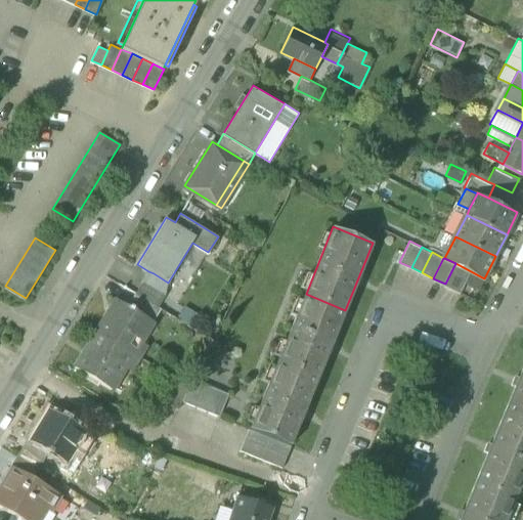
[(471,271),(455,263),(445,284),(461,292),(466,282),(471,271)]
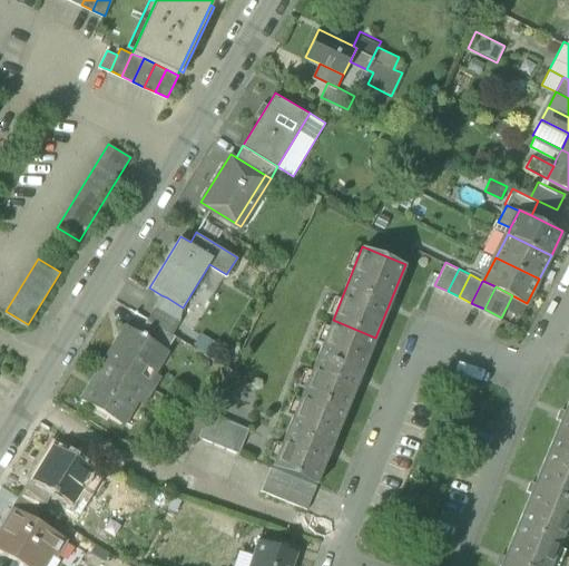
[(156,304),(160,308),(167,298),(162,295),(156,304)]
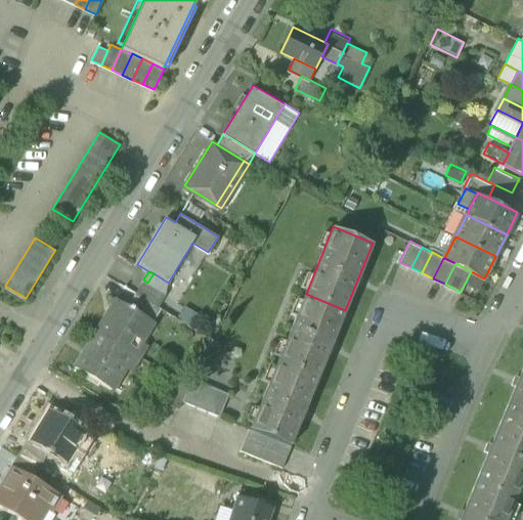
[(471,271),(466,282),(479,289),(484,278),(471,271)]
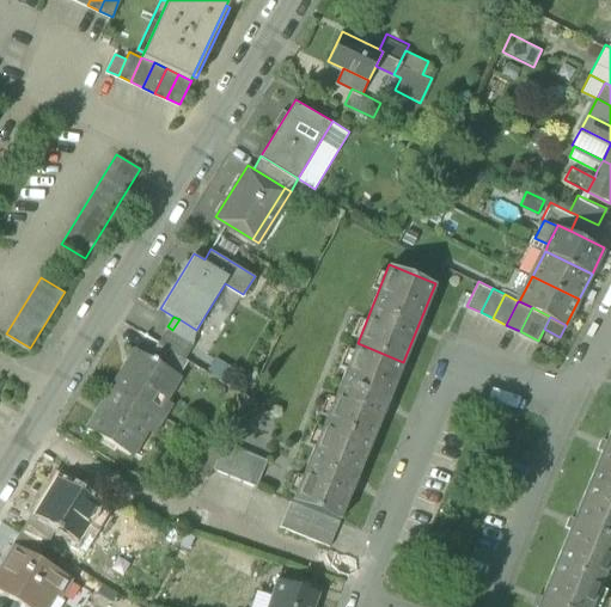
[(196,330),(179,319),(172,330),(190,341),(196,330)]
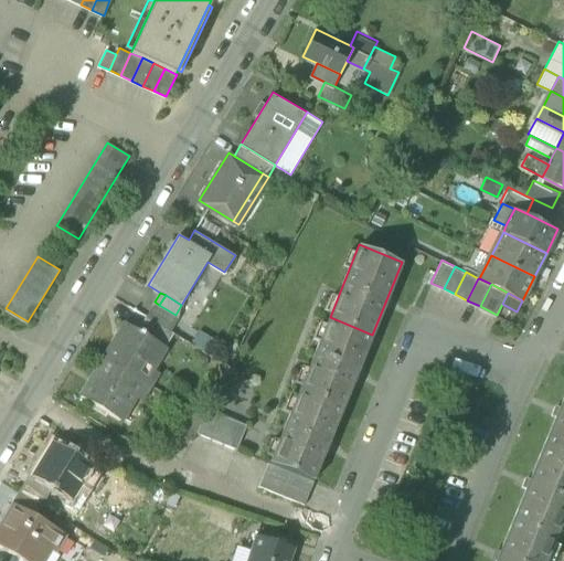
[(155,302),(147,315),(171,330),(179,317),(176,315),(159,305),(155,302)]
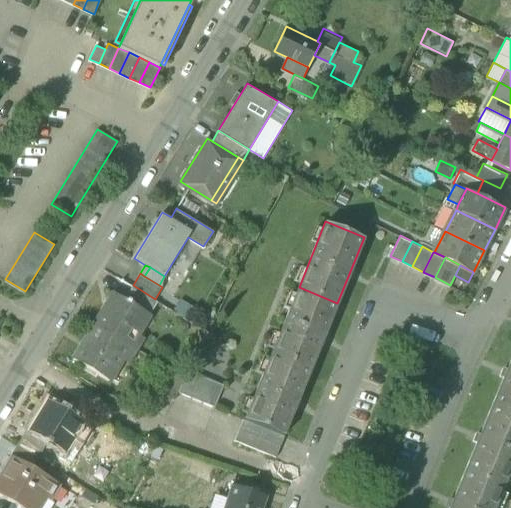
[(163,304),(155,299),(133,285),(125,298),(145,310),(143,312),(149,315),(154,318),(163,304)]
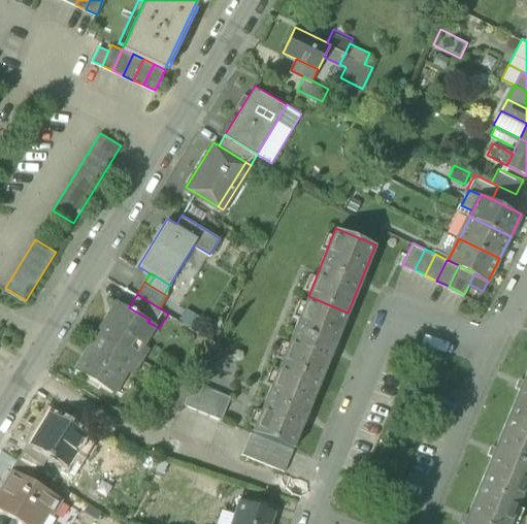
[(321,380),(348,313),(308,296),(281,363),(321,380)]
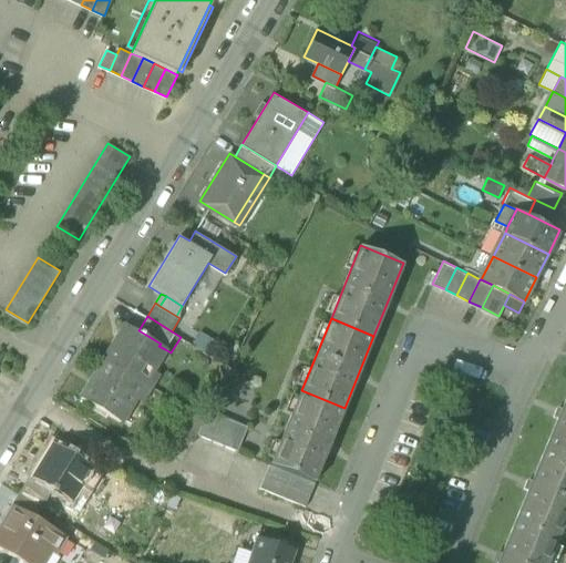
[(126,323),(104,358),(144,382),(151,386),(158,372),(153,369),(147,366),(158,346),(161,344),(139,330),(126,323)]
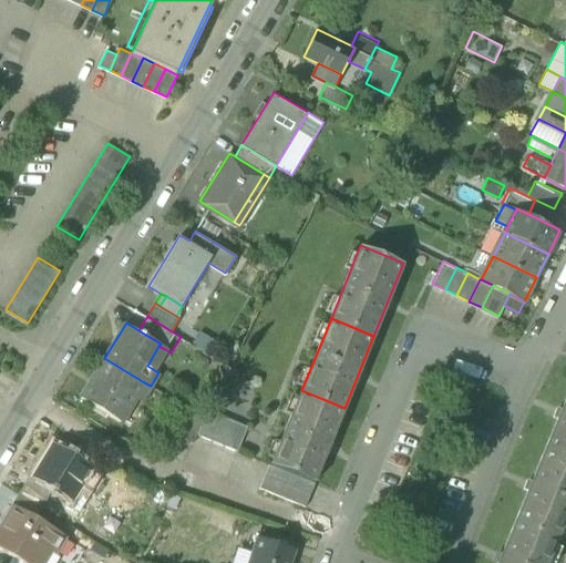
[(147,366),(153,369),(165,349),(158,346),(147,366)]
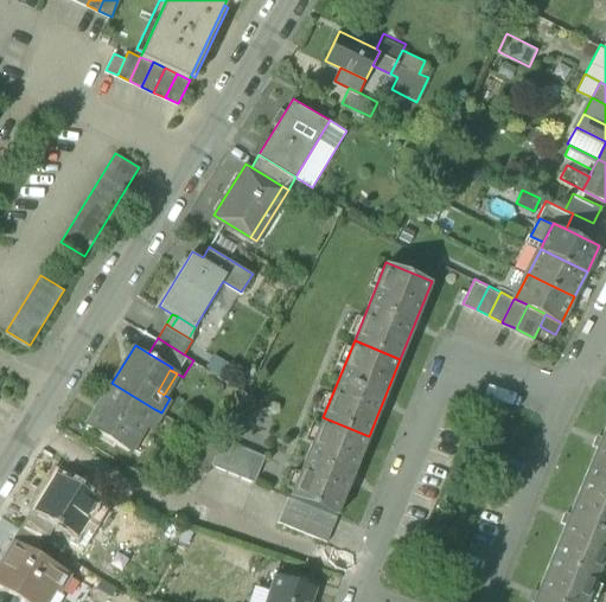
[(131,449),(154,409),(112,383),(88,423),(131,449)]
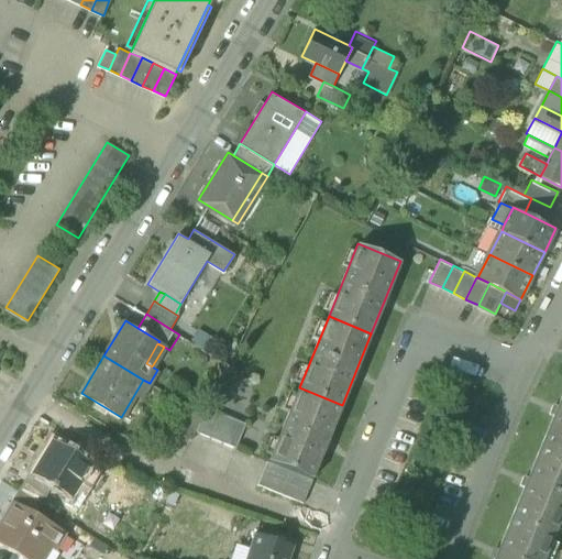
[(312,478),(342,405),(299,387),(270,460),(312,478)]
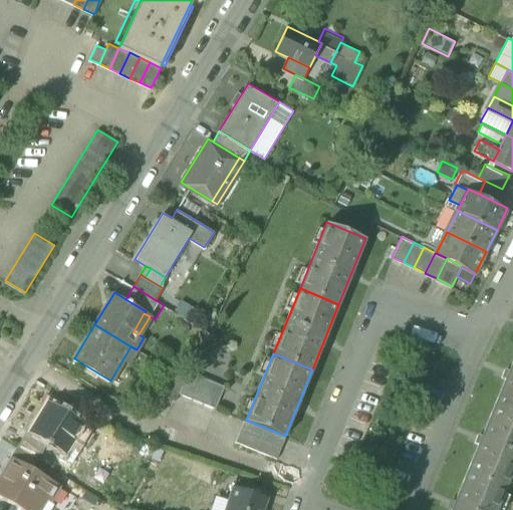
[(512,359),(494,406),(512,414),(512,359)]
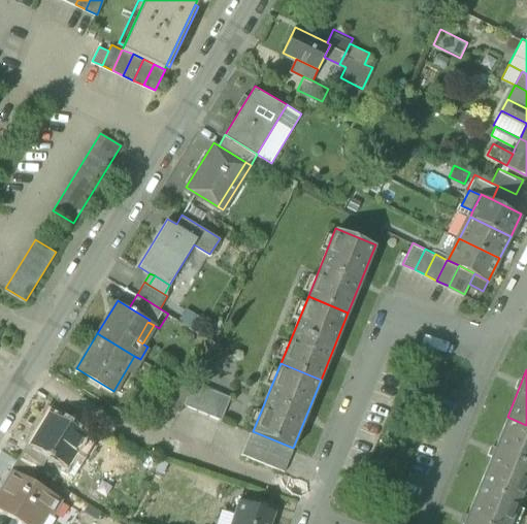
[(185,403),(223,419),(232,396),(196,381),(191,391),(166,375),(154,396),(180,413),(185,403)]
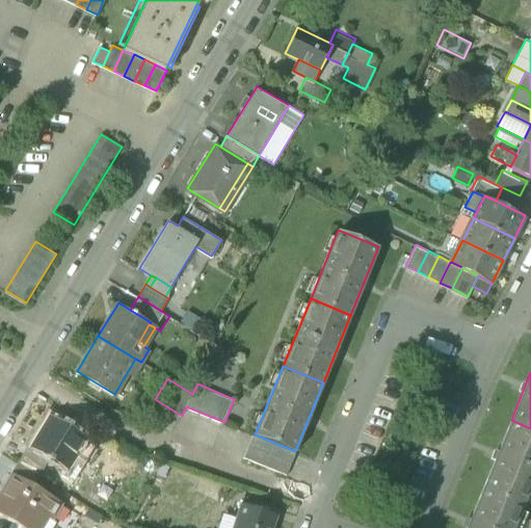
[(50,457),(64,467),(68,469),(76,455),(85,462),(96,444),(86,439),(87,437),(51,415),(31,446),(50,457)]
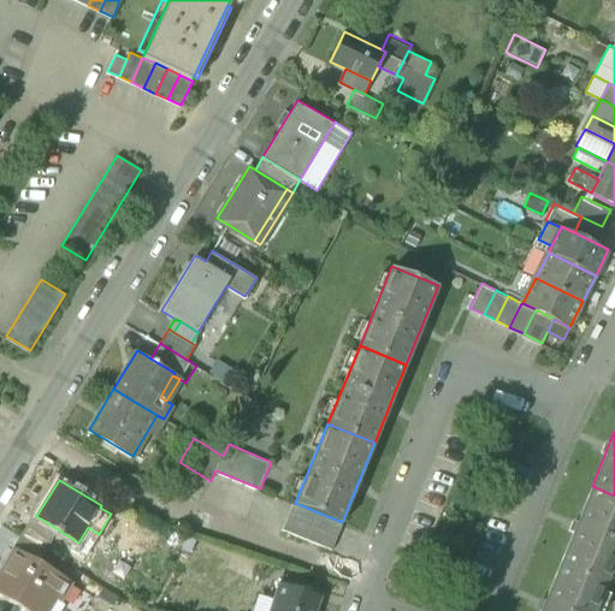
[(614,496),(592,486),(560,564),(607,583),(614,563),(614,496)]
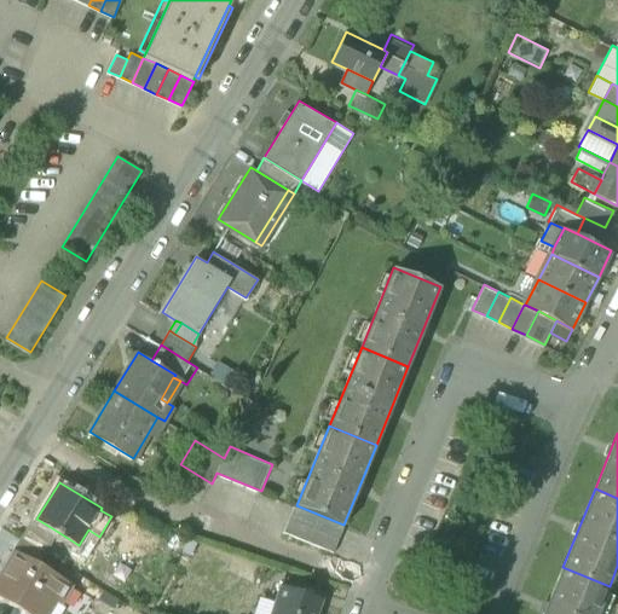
[(284,531),(335,551),(345,525),(344,525),(296,505),(295,504),(284,531)]
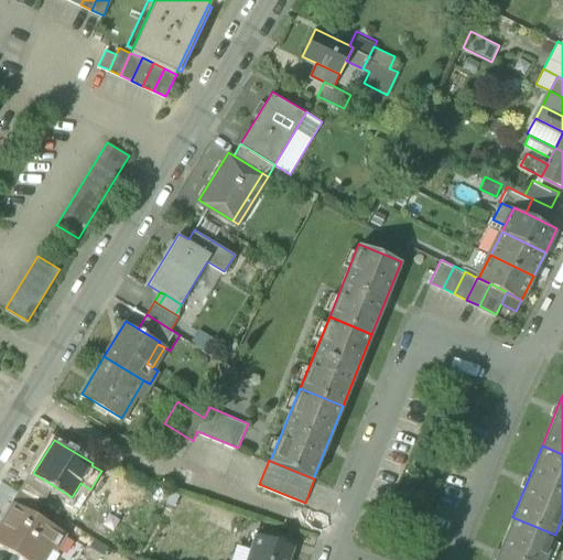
[(31,471),(20,490),(42,503),(53,485),(33,473),(31,471)]
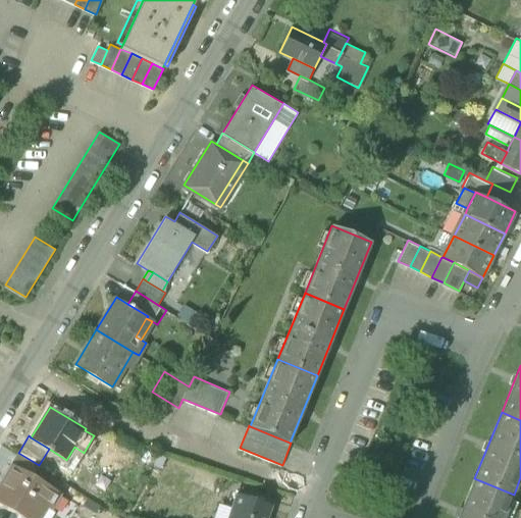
[(72,471),(84,453),(74,447),(66,460),(63,458),(60,463),(72,471)]
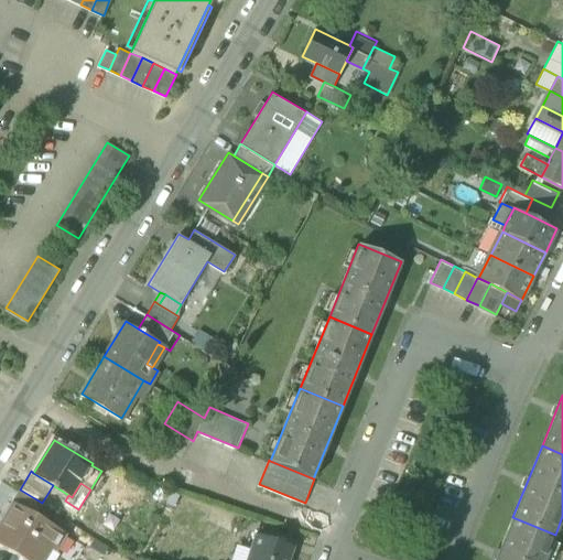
[(35,514),(42,503),(20,490),(12,502),(14,504),(15,502),(35,514)]
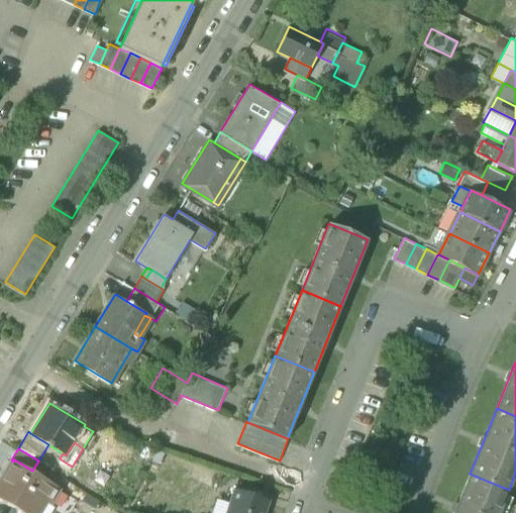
[(23,512),(31,512),(40,498),(49,503),(60,487),(32,471),(14,459),(13,462),(0,483),(0,498),(11,506),(23,512)]
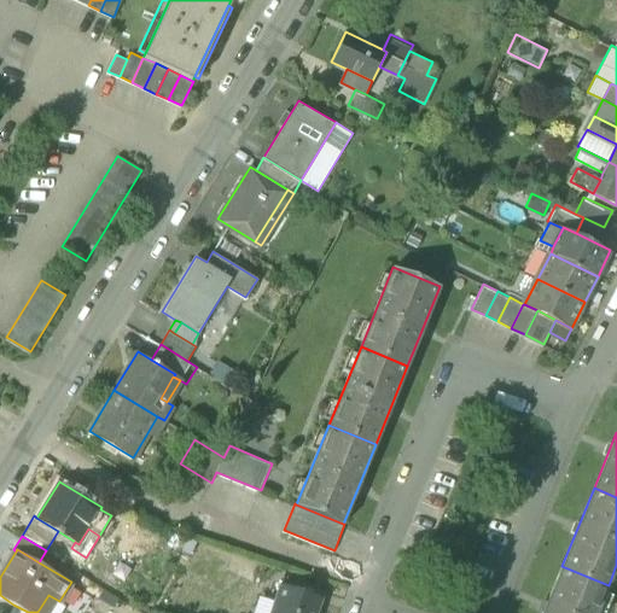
[(597,612),(609,585),(562,566),(541,612),(597,612)]
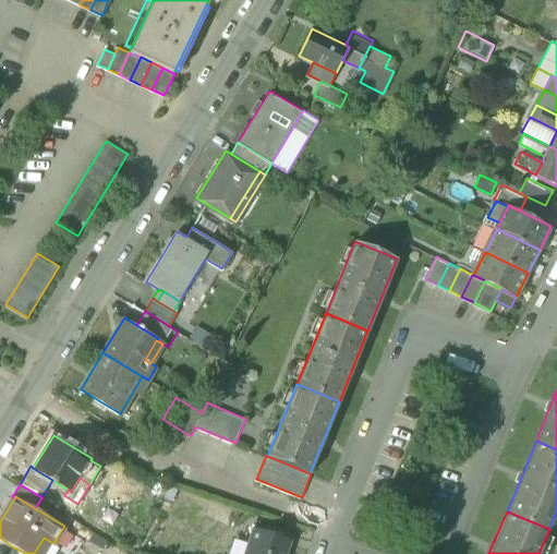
[(283,553),(289,540),(255,528),(247,549),(250,550),(247,553),(283,553)]
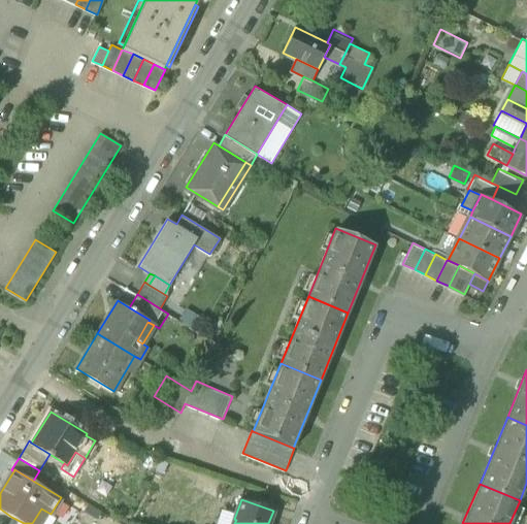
[(54,523),(58,519),(51,514),(41,509),(32,523),(54,523)]
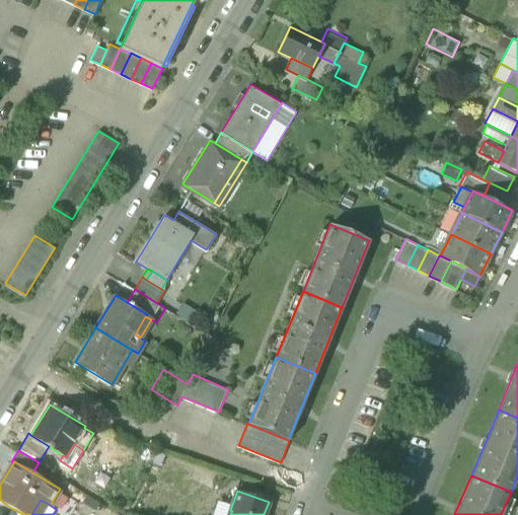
All buildings are outlined.
